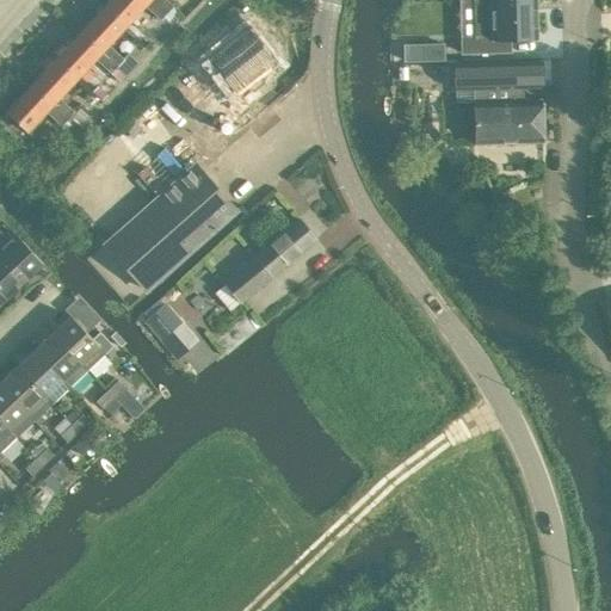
[(153,0),(109,0),(106,2),(128,24),(144,6),(160,20),(166,13),(153,0)]
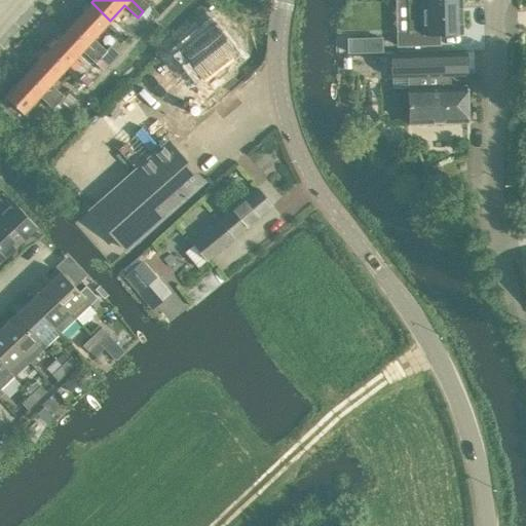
[(132,0),(143,11),(149,5),(143,0),(132,0)]
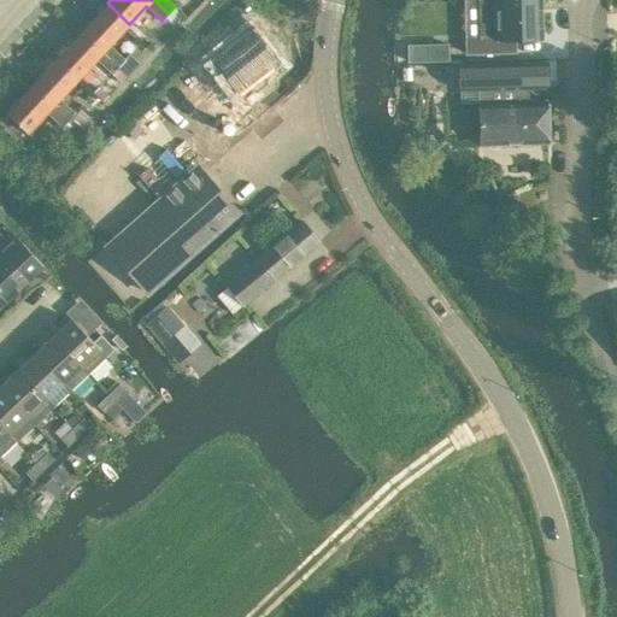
[(107,3),(82,30),(128,77),(136,68),(140,64),(129,54),(124,59),(110,45),(129,24),(107,3)]
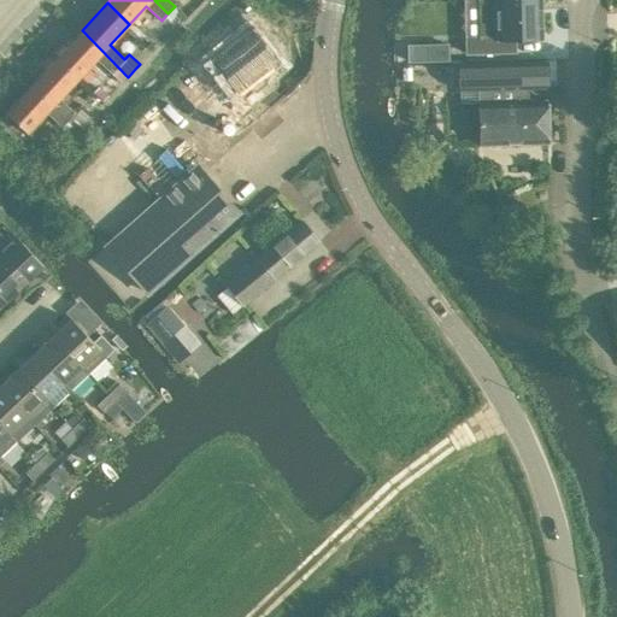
[(547,4),(471,5),(472,56),(526,56),(526,40),(548,41),(547,4)]
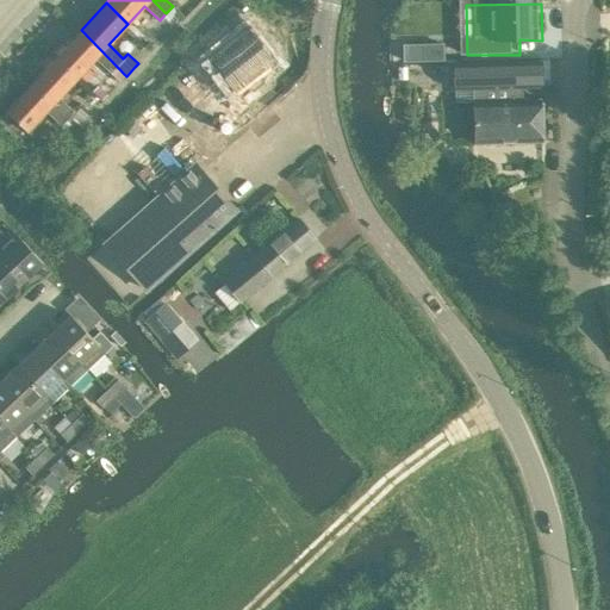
[(207,79),(260,39),(248,24),(237,32),(228,18),(190,56),(207,79)]
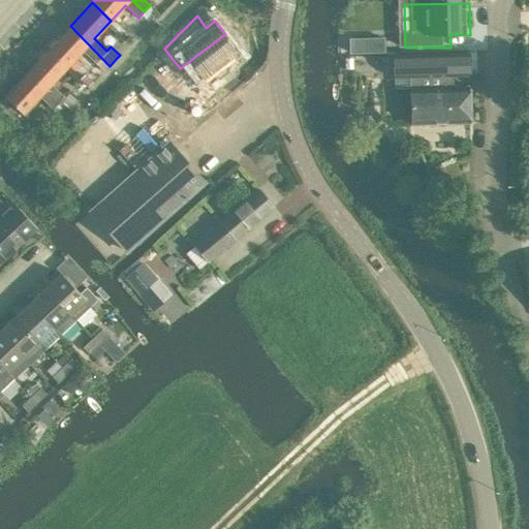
[(70,26),(49,49),(67,67),(83,51),(96,63),(104,71),(110,66),(70,26)]
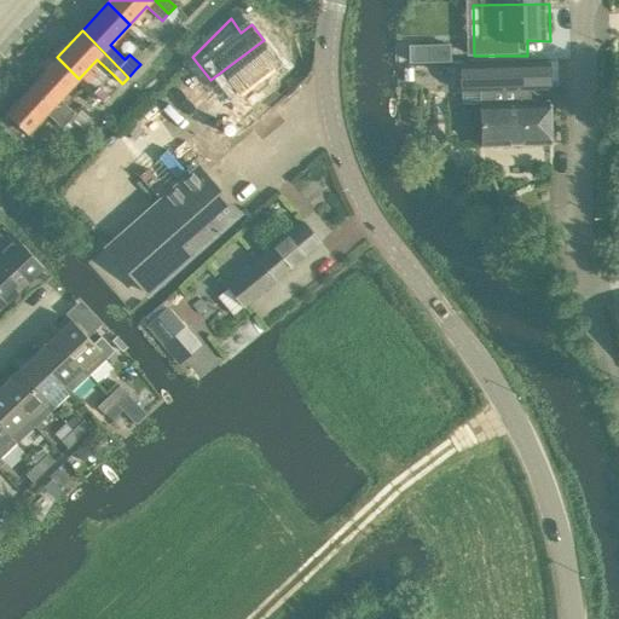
[(276,57),(264,40),(210,80),(237,110),(262,87),(252,75),(276,57)]
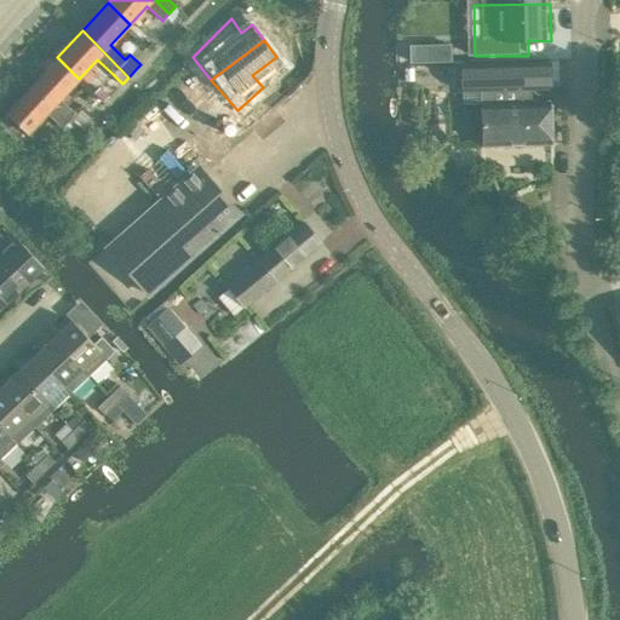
[(57,57),(30,86),(87,138),(93,131),(85,124),(75,114),(59,99),(79,79),(57,57)]
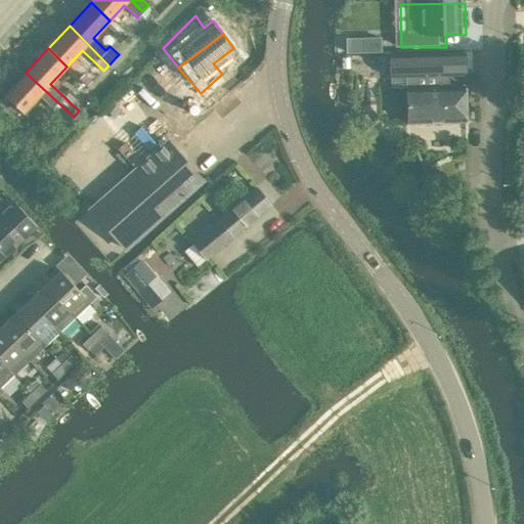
[(390,53),(387,53),(387,76),(391,76),(406,76),(406,77),(407,123),(466,122),(465,85),(443,86),(442,75),(465,75),(464,51),(390,53)]
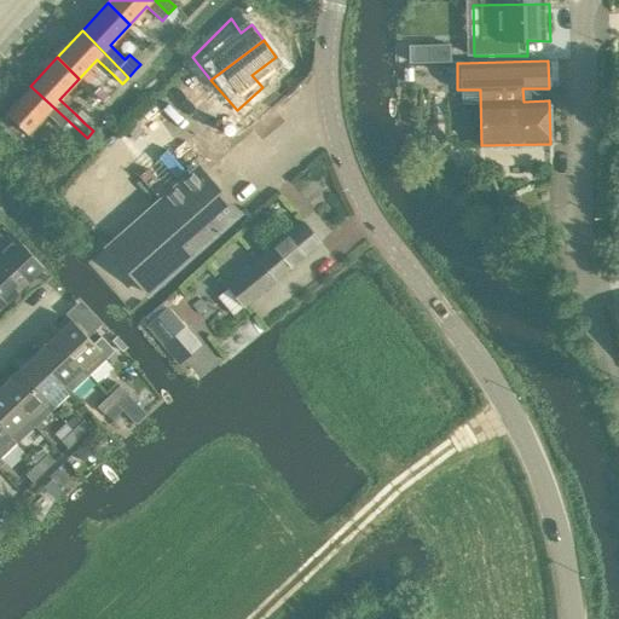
[(173,102),(174,103),(189,91),(187,90),(177,76),(162,88),(173,102)]
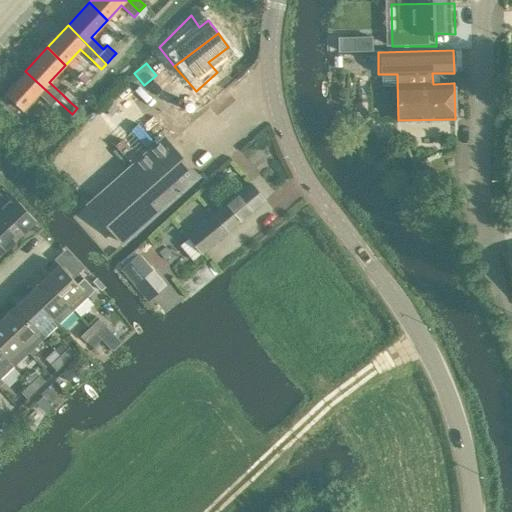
[(38,93),(51,106),(60,114),(57,117),(63,124),(72,114),(25,71),(4,93),(22,110),(38,93)]
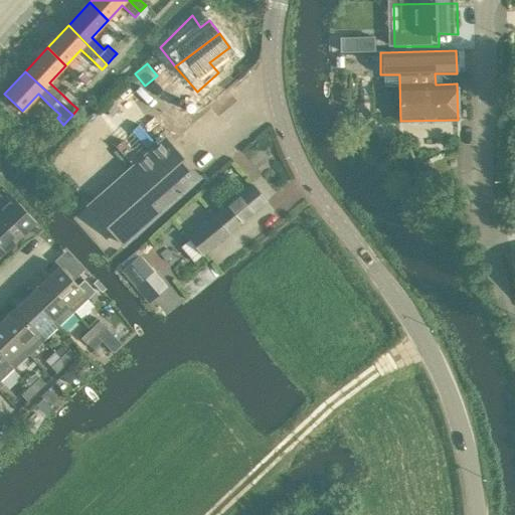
[(176,100),(175,99),(163,109),(163,110),(172,121),(185,111),(176,100)]
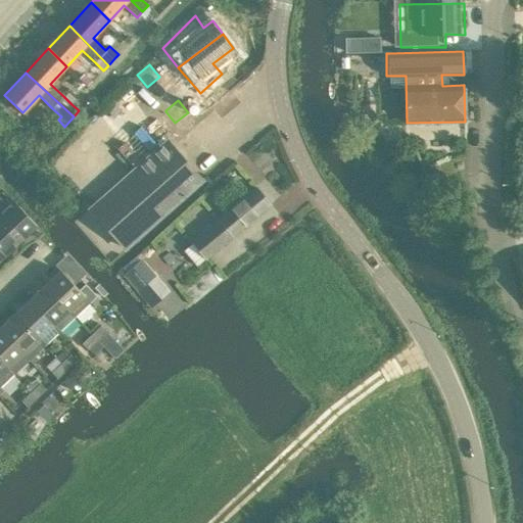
[(126,248),(201,181),(167,141),(90,208),(126,248)]
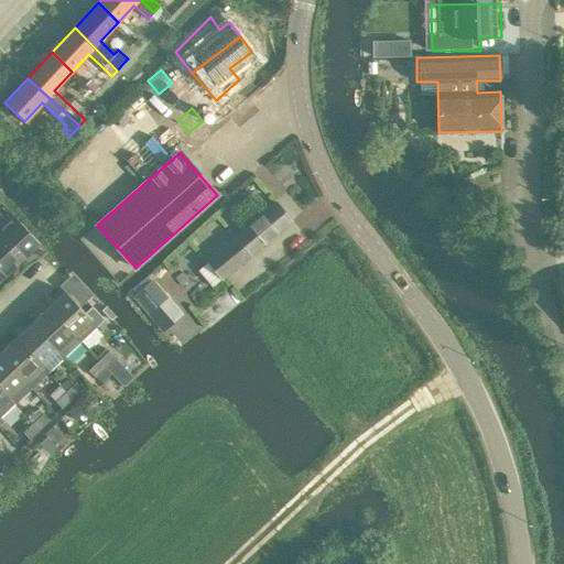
[(221,280),(251,255),(292,220),(275,202),(235,236),(206,260),(221,280)]
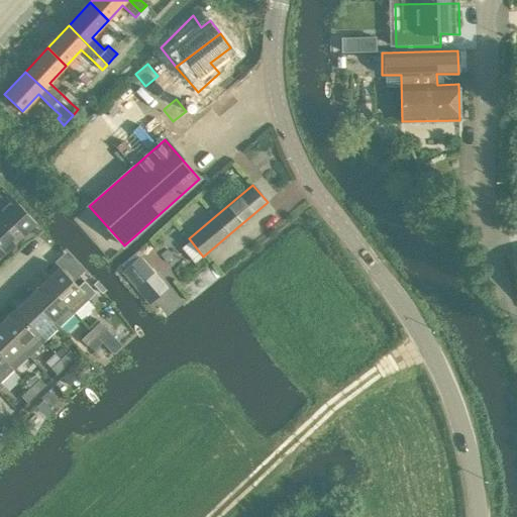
[(0,246),(5,251),(5,252),(36,222),(11,196),(5,202),(0,195),(0,246)]
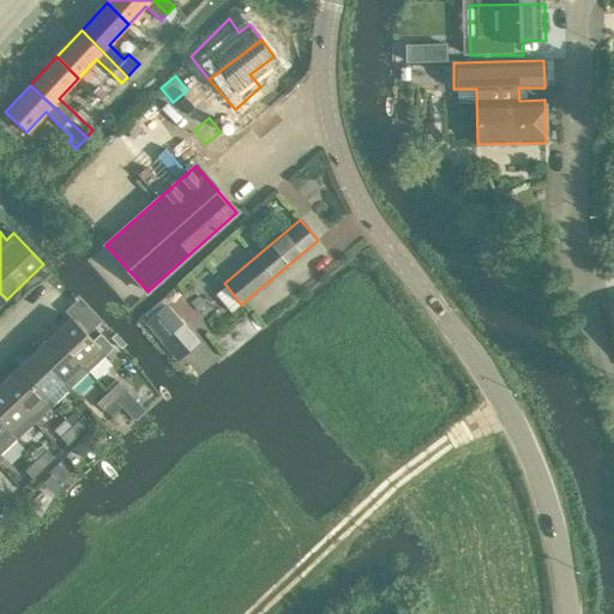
[(187,327),(167,304),(144,323),(164,347),(187,327)]
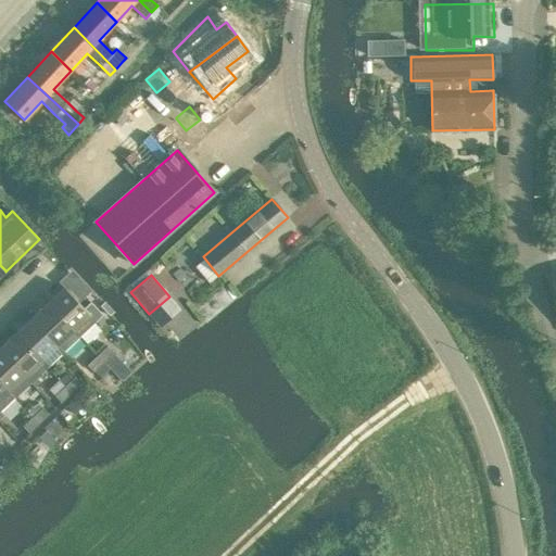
[(73,331),(79,337),(96,321),(64,288),(47,303),(73,331)]
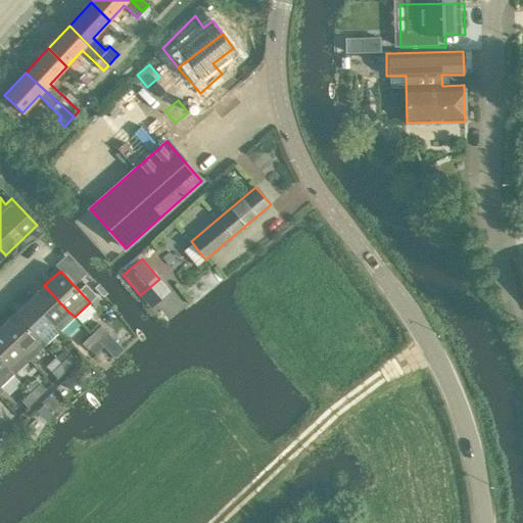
[(30,299),(59,331),(75,317),(68,312),(44,285),(30,299)]
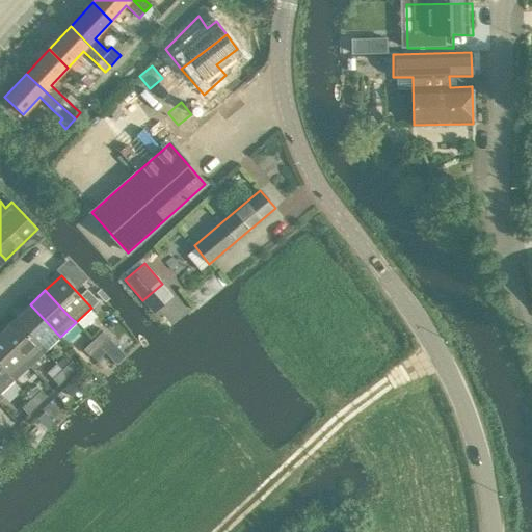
[(15,319),(45,351),(60,337),(30,304),(15,319)]
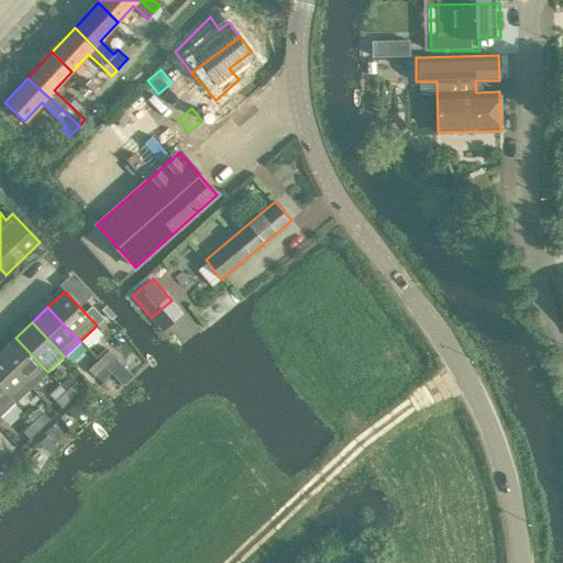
[(0,354),(25,381),(24,382),(35,394),(42,387),(36,383),(47,372),(15,338),(0,352),(0,354)]
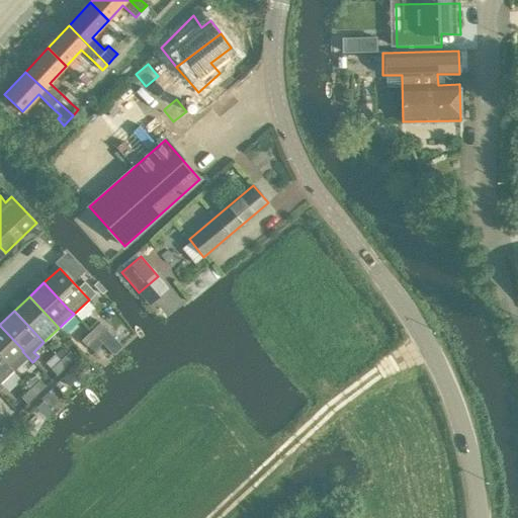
[(99,323),(90,332),(96,338),(105,329),(99,323)]
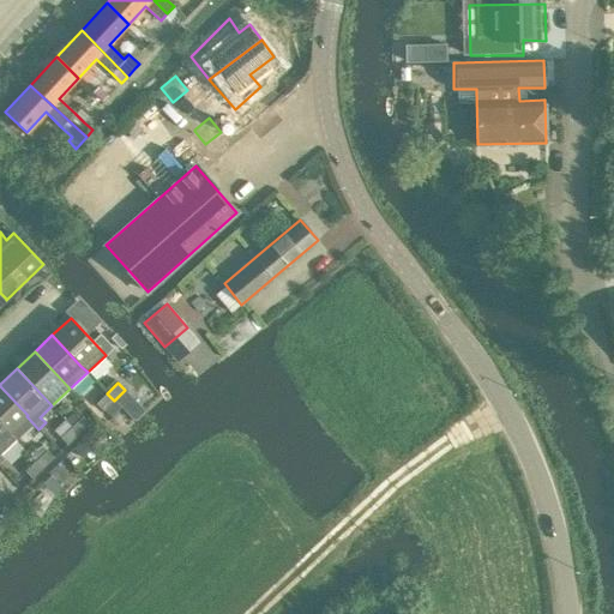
[(0,421),(10,432),(26,416),(28,415),(0,386),(0,421)]
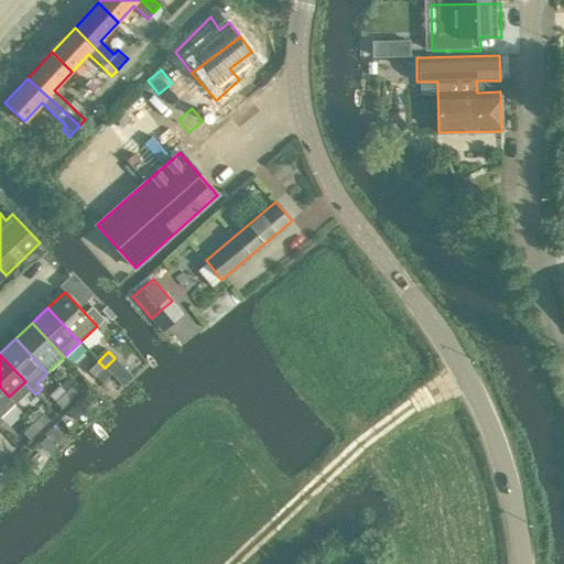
[(95,377),(105,368),(98,361),(88,370),(95,377)]
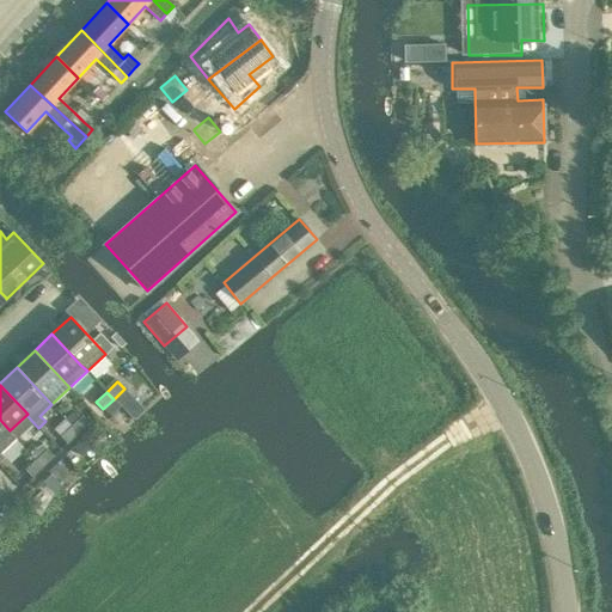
[(72,424),(72,426),(78,433),(90,422),(83,415),(81,416),(72,424)]
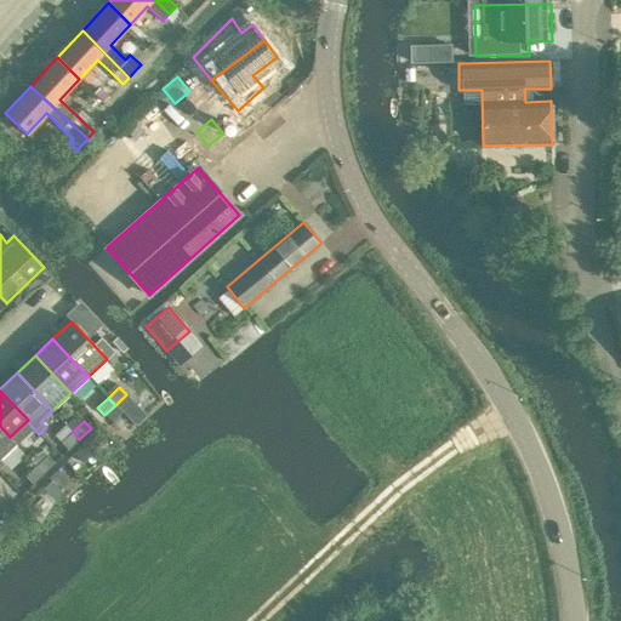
[(0,467),(5,463),(0,460),(17,444),(10,437),(0,426),(0,467)]
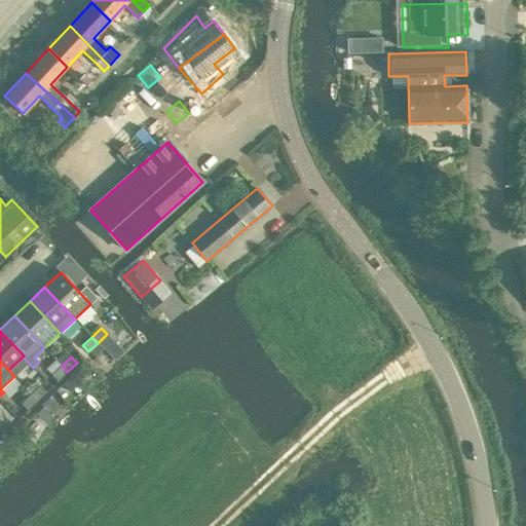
[(58,380),(67,372),(62,366),(51,374),(58,380)]
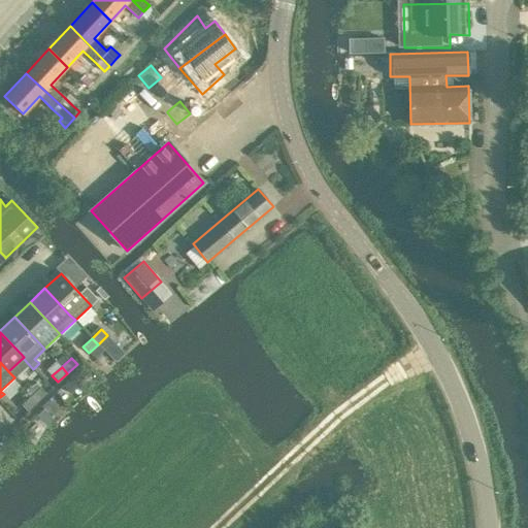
[(40,387),(31,396),(37,402),(46,393),(40,387)]
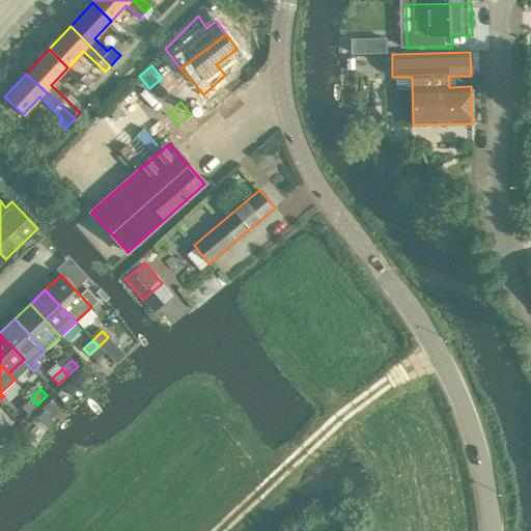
[(28,414),(37,404),(31,398),(22,407),(28,414)]
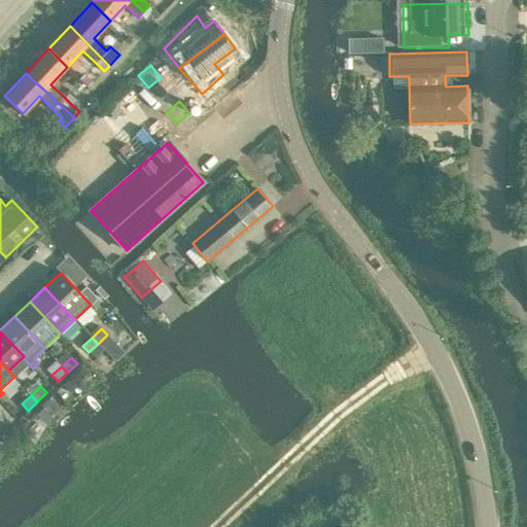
[(47,398),(41,405),(50,415),(57,409),(47,398)]
